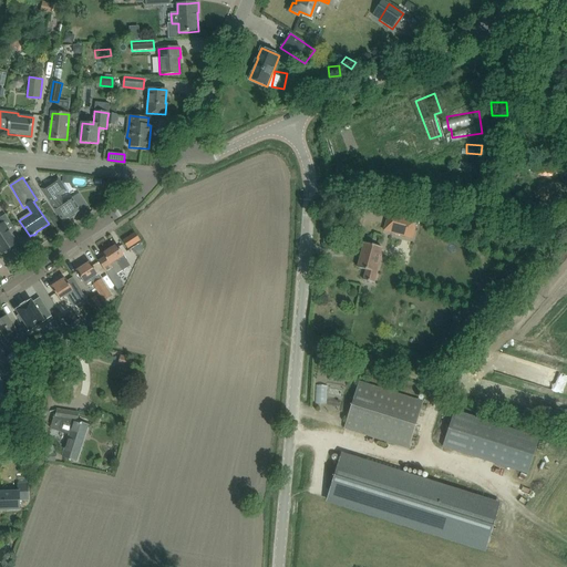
[(60,196),(68,192),(59,178),(42,189),(64,224),(81,213),(72,198),(64,204),(60,196)]
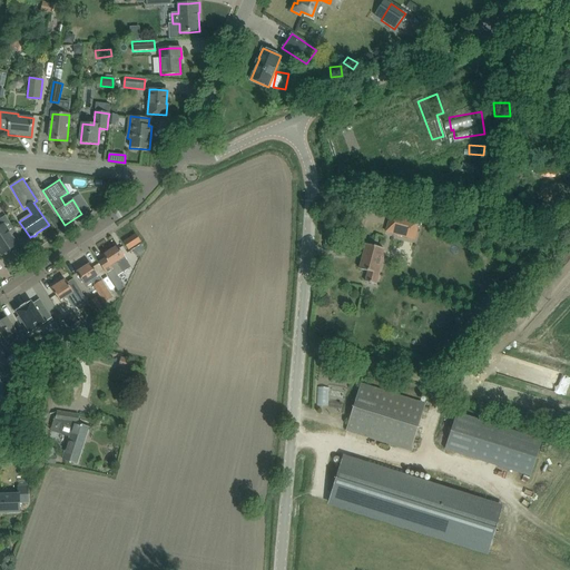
[(42,199),(31,182),(27,184),(39,202),(42,199)]
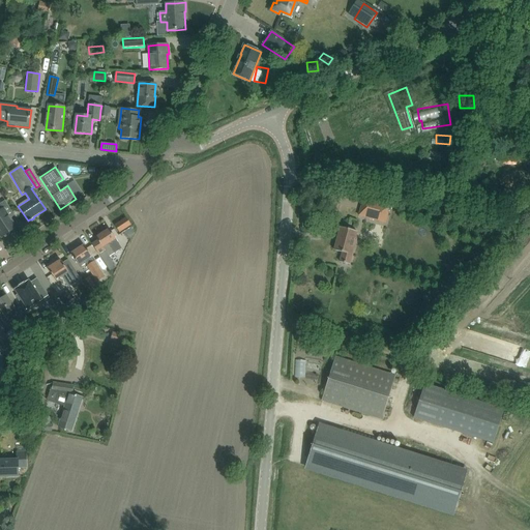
[(361,206),(359,214),(377,218),(385,221),(387,213),(386,213),(387,206),(381,204),(366,201),(364,207),(361,206)]
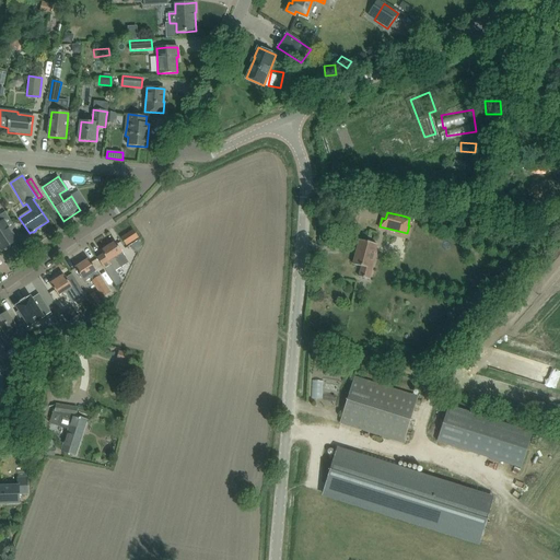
[(0,247),(2,251),(4,249),(6,251),(10,248),(10,246),(18,242),(10,231),(9,229),(4,221),(0,223),(0,247)]
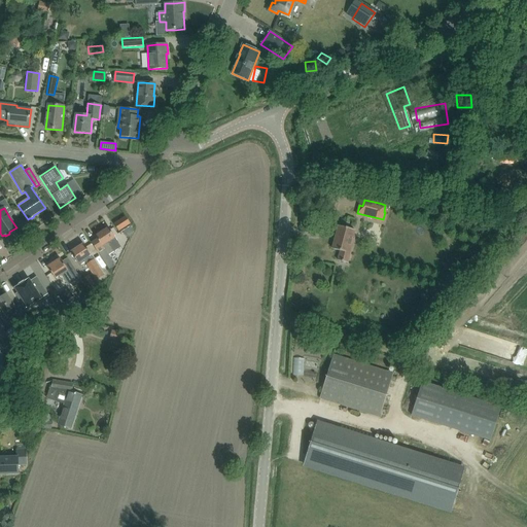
[(309,211),(307,218),(315,220),(317,214),(309,211)]
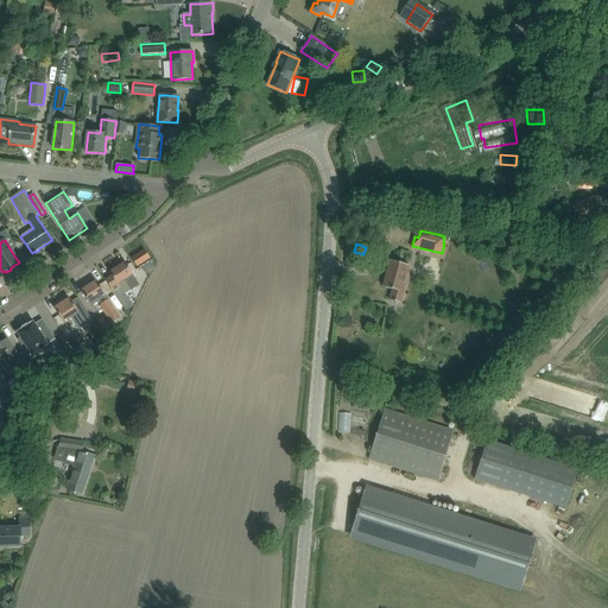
[(145,251),(132,259),(137,267),(151,258),(145,251)]
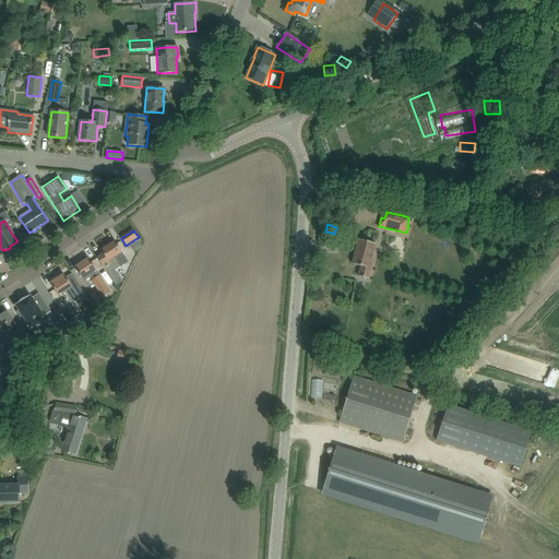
[(358,275),(370,278),(377,252),(375,252),(377,245),(358,239),(352,263),(360,265),(358,275)]
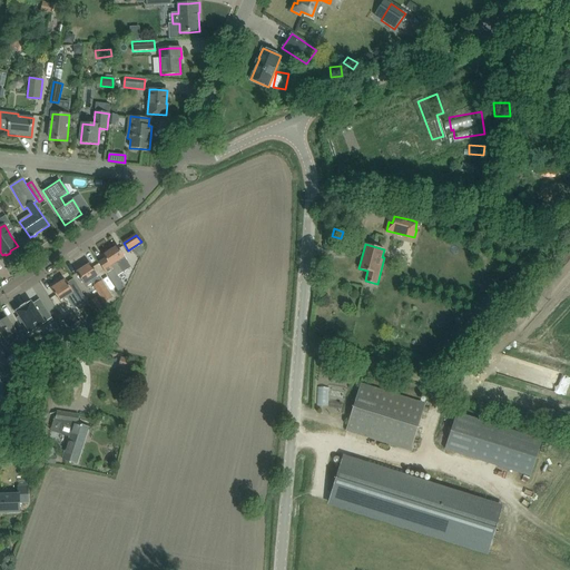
[(139,245),(133,249),(140,254),(143,249),(139,245)]
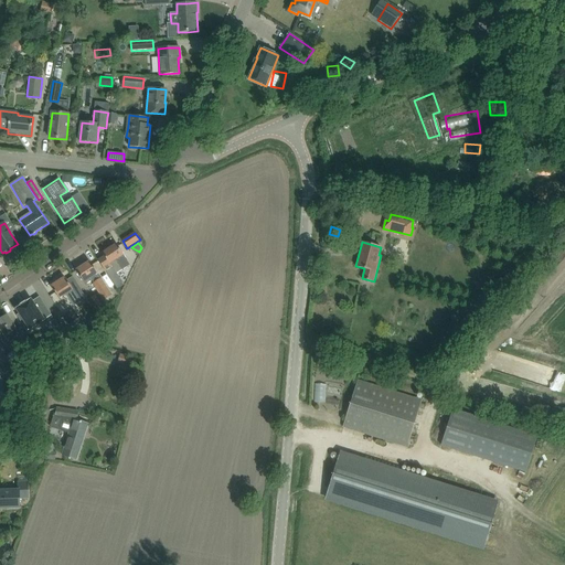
[(105,257),(98,260),(105,270),(106,272),(106,273),(117,289),(125,284),(117,274),(130,265),(127,260),(127,259),(124,255),(123,254),(117,244),(103,254),(105,257)]
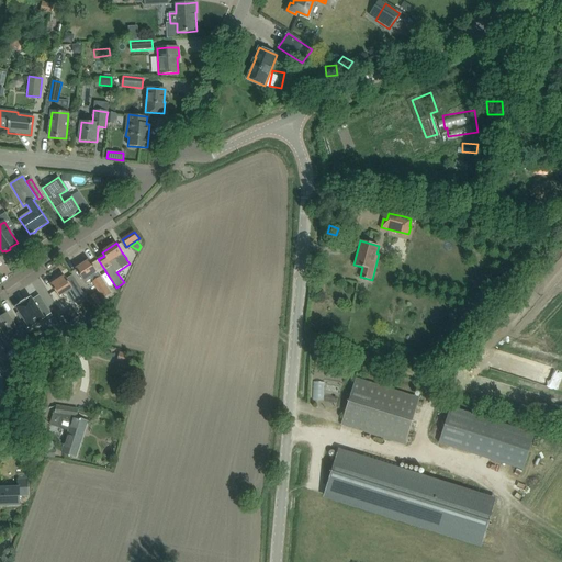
[(111,293),(90,260),(76,269),(86,284),(91,280),(103,299),(111,293)]
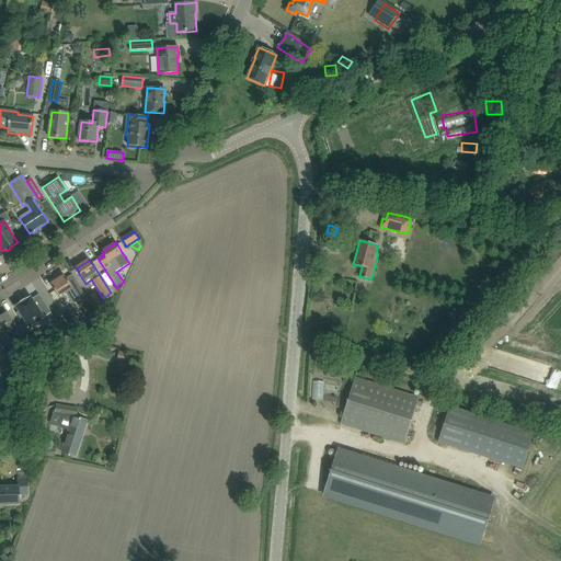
[(65,276),(52,285),(58,296),(65,292),(72,305),(80,299),(86,296),(72,275),(67,278),(65,276)]
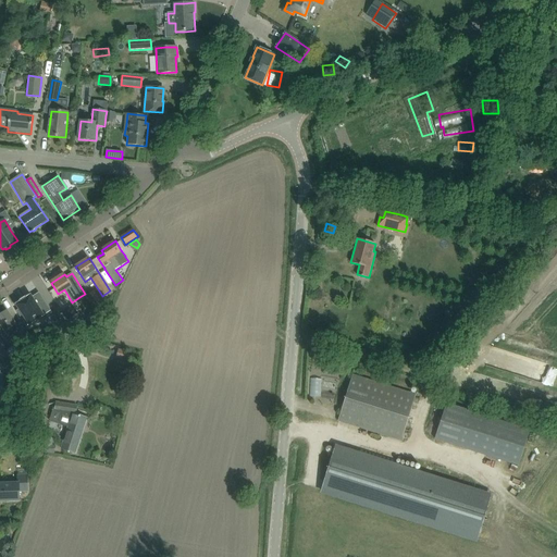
[(14,288),(21,297),(31,289),(25,282),(14,288)]
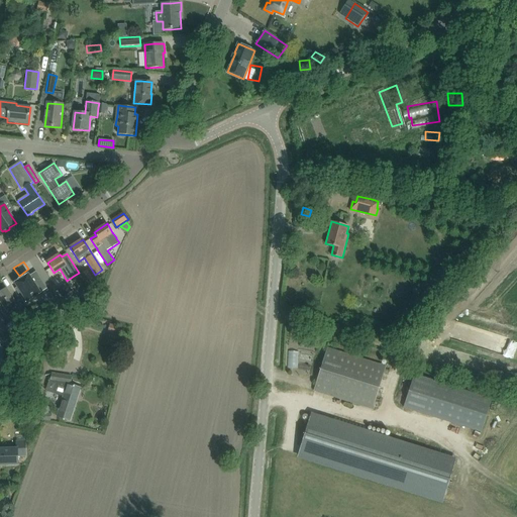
[(94,282),(87,271),(82,275),(89,285),(94,282)]
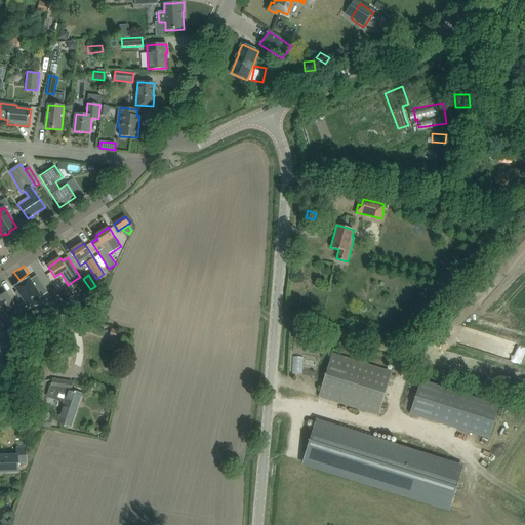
[(18,290),(15,292),(26,308),(34,303),(36,301),(41,297),(48,294),(37,278),(31,281),(29,279),(16,287),(18,290)]
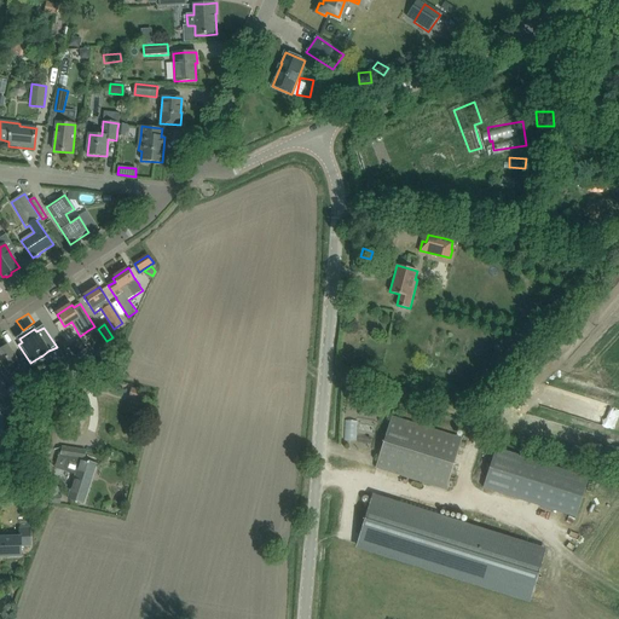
[(82,335),(68,345),(74,353),(88,345),(82,335)]
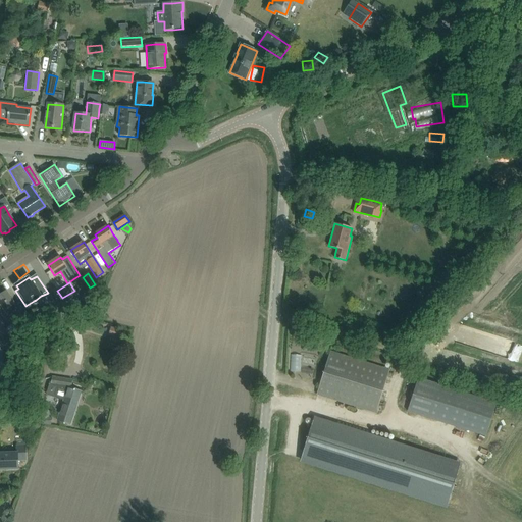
[(0,295),(0,303),(5,312),(8,317),(13,314),(20,325),(31,319),(31,318),(24,309),(19,302),(15,305),(6,292),(0,295)]
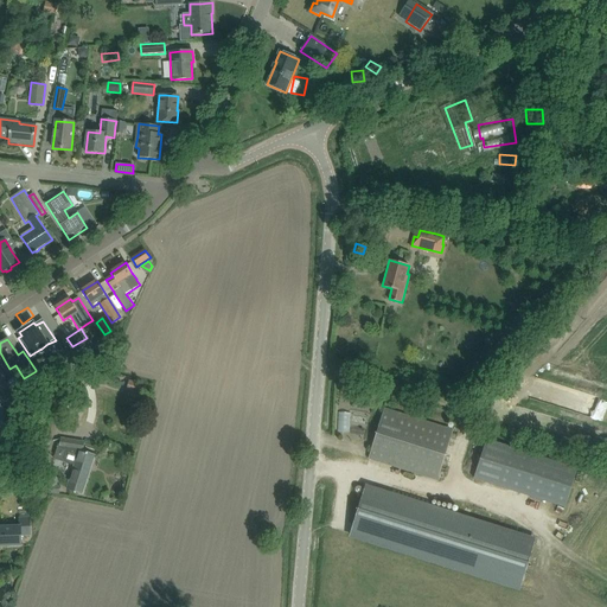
[(58,344),(50,349),(56,359),(64,353),(58,344)]
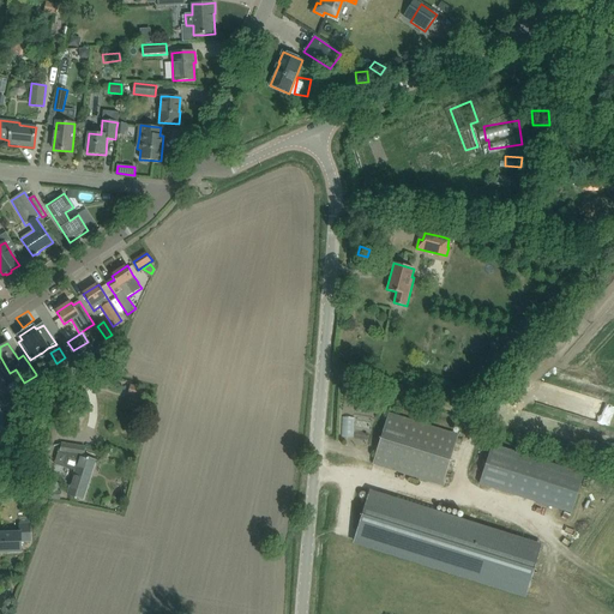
[(351,390),(348,408),(369,410),(372,393),(351,390)]
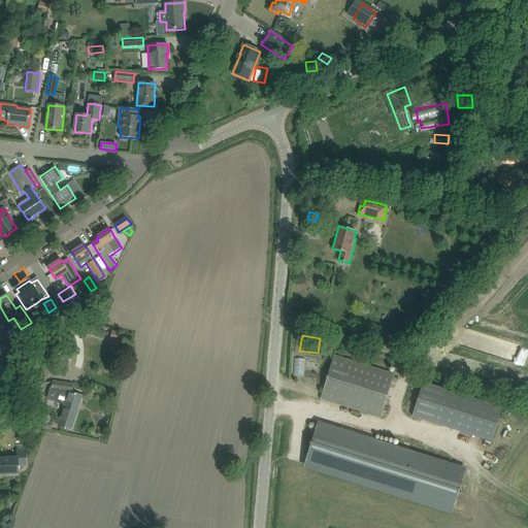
[(500,355),(502,339),(494,337),(492,353),(500,355)]
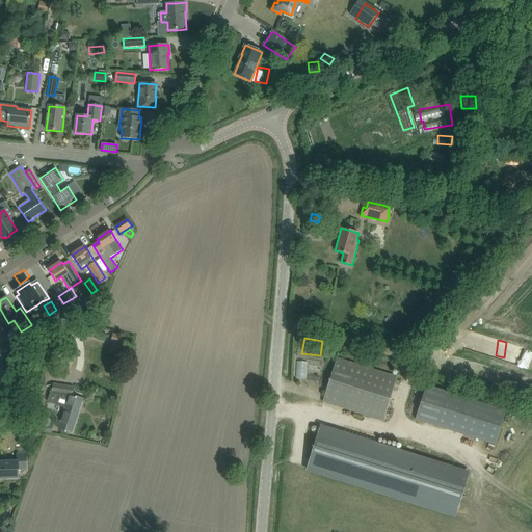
[(337,358),(323,402),(382,421),(397,377),(337,358)]
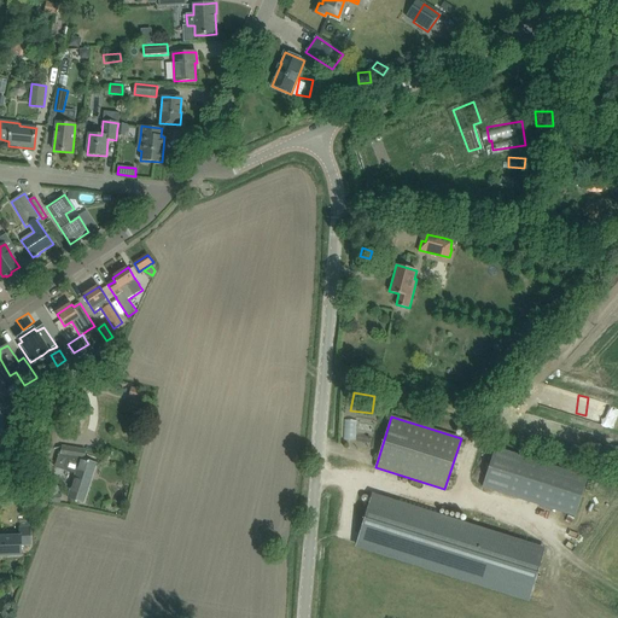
[(68,472),(76,474),(68,500),(83,505),(97,464),(85,460),(86,449),(63,445),(60,456),(66,459),(64,466),(68,472)]
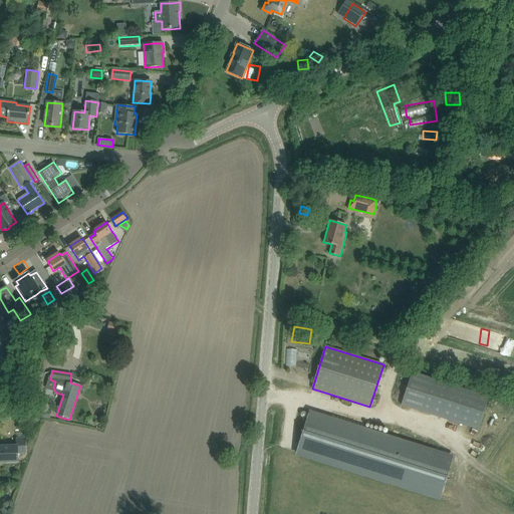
[(402,405),(422,412),(478,430),(488,397),(432,379),(412,372),(402,405)]
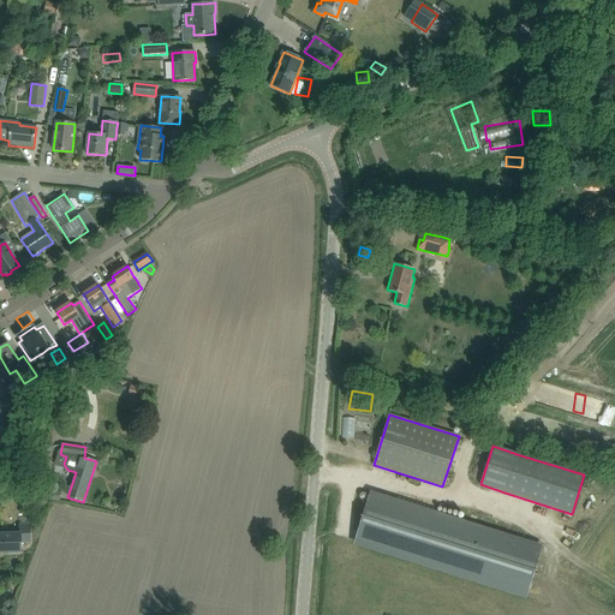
[(47,482),(46,487),(42,485),(41,496),(55,499),(60,484),(47,482)]
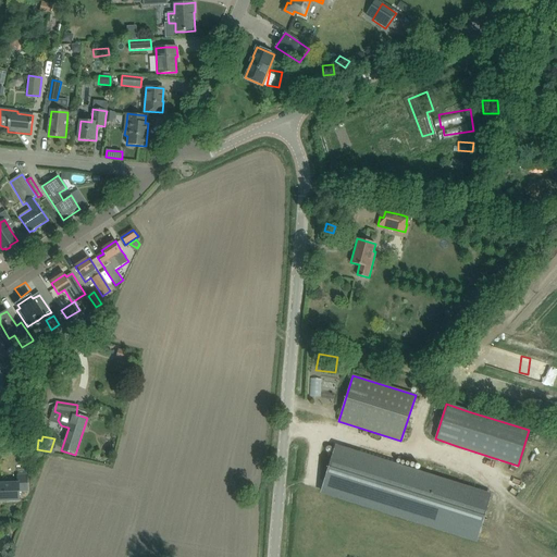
[(491,497),(453,484),(334,447),(320,492),(478,540),(491,497)]
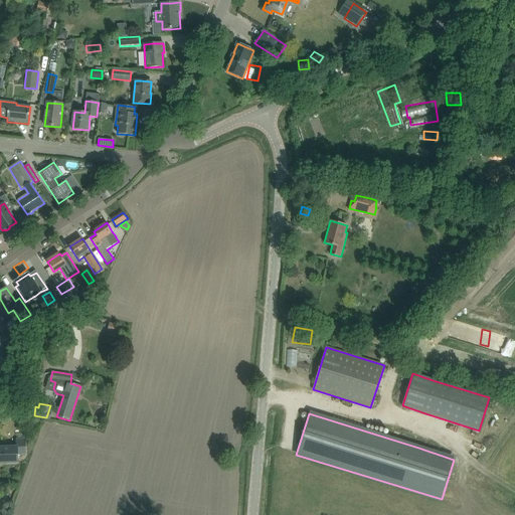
[(0,463),(18,463),(18,456),(27,456),(26,439),(16,440),(16,446),(0,446),(0,463)]
